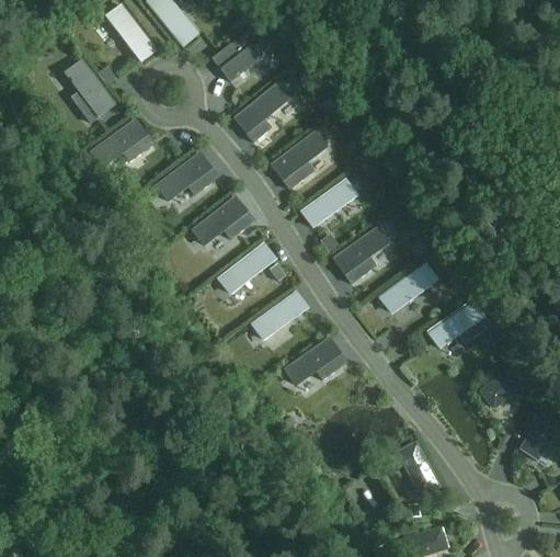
[(120,0),(103,12),(139,60),(156,48),(120,0)]
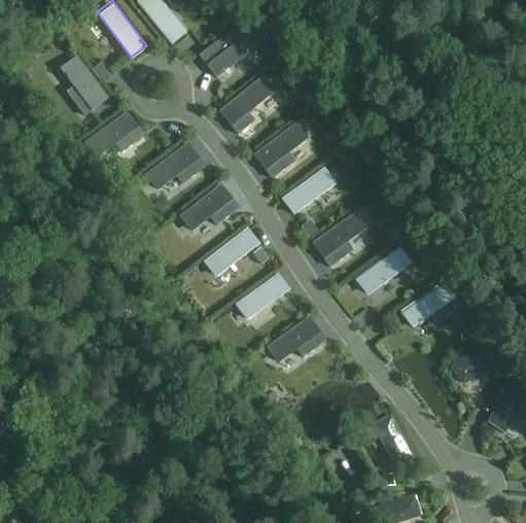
[(170,41),(185,29),(161,0),(135,0),(170,41)]
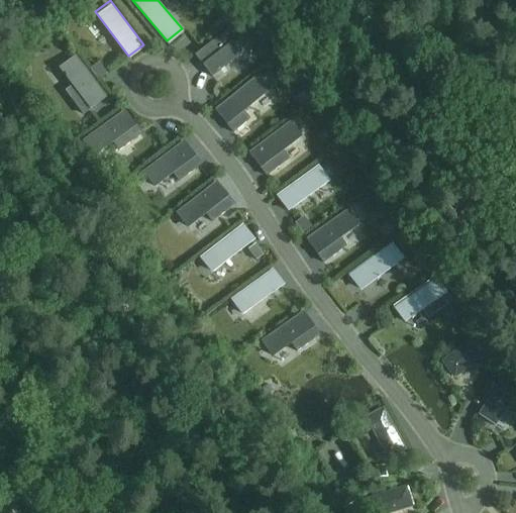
[(242,22),(199,53),(210,69),(253,37),(242,22)]
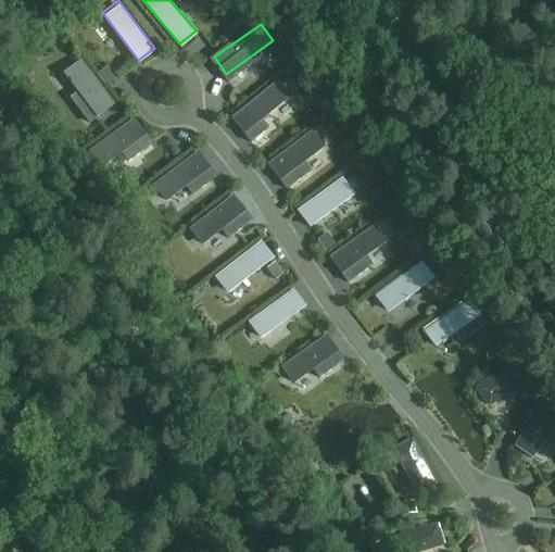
[(82,60),(60,78),(93,117),(108,107),(92,88),(100,82),(82,60)]
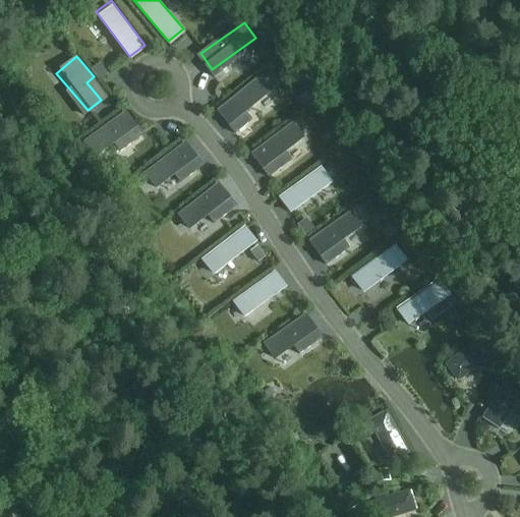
[(262,72),(218,108),(236,130),(252,117),(247,110),(275,88),(262,72)]
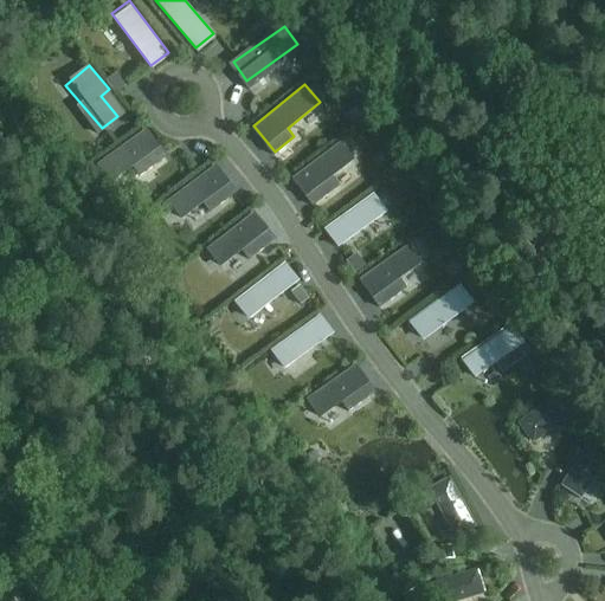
[(146,127),(98,162),(109,175),(156,139),(146,127)]
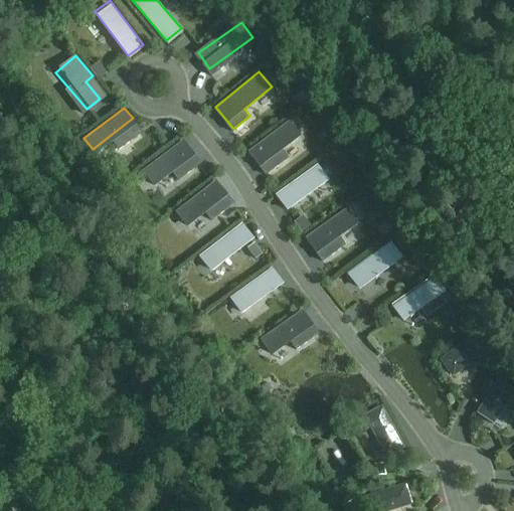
[(291,118),(249,150),(266,172),(290,156),(284,148),(303,134),(291,118)]
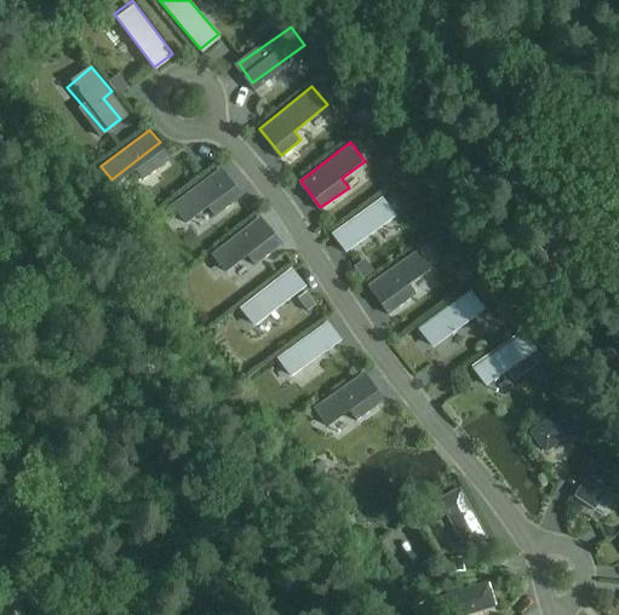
[(223,166),(172,203),(187,222),(210,206),(216,214),(244,193),(223,166)]
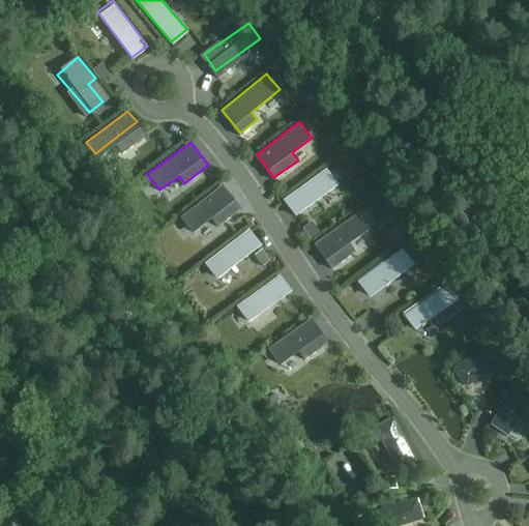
[(328,167),(284,198),(296,214),(340,184),(328,167)]
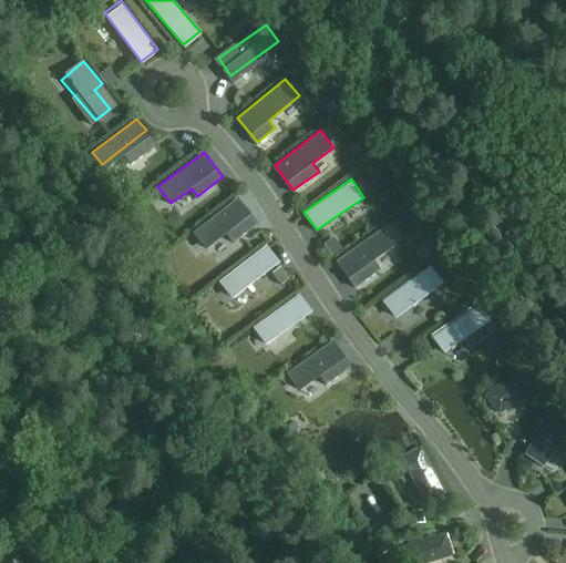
[(239,195),(194,231),(208,248),(227,234),(232,241),(258,221),(239,195)]
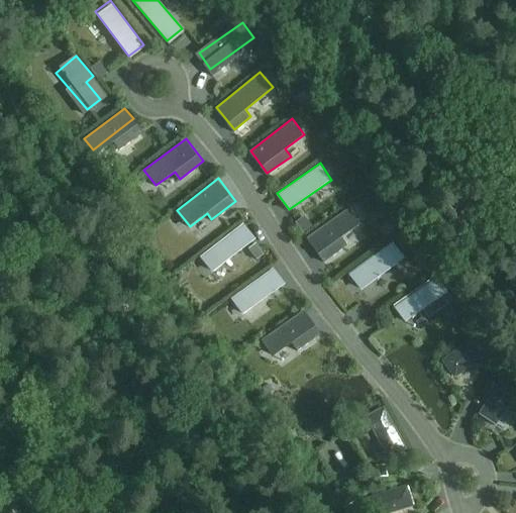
[(348,206),(308,236),(320,252),(360,221),(348,206)]
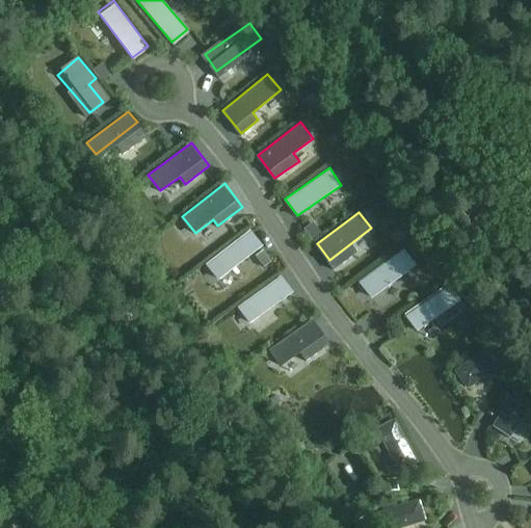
[(250,231),(210,263),(221,278),(262,245),(250,231)]
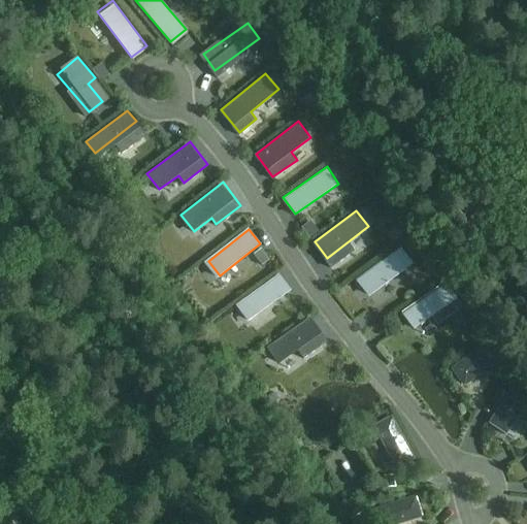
[(398,250),(357,281),(368,295),(409,265),(398,250)]
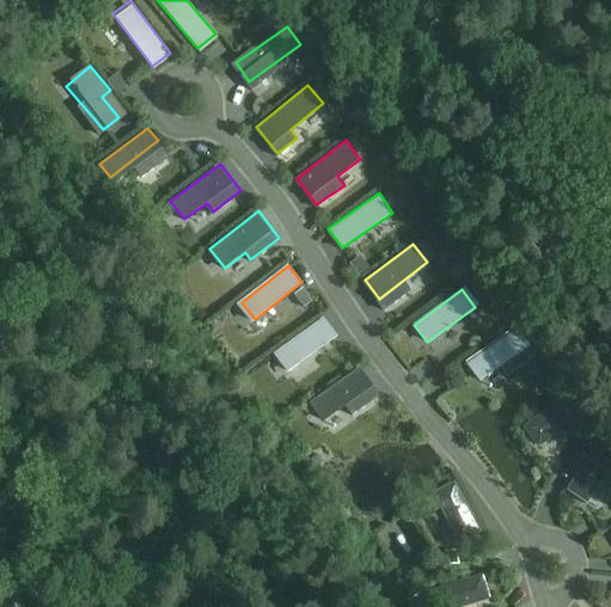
[(324,316),(274,351),(287,371),(338,335),(324,316)]
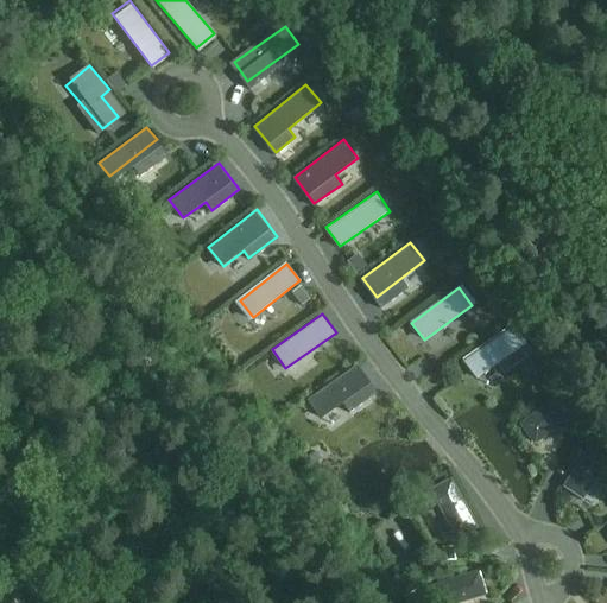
[(511,328),(463,361),(475,378),(495,363),(503,373),(529,354),(511,328)]
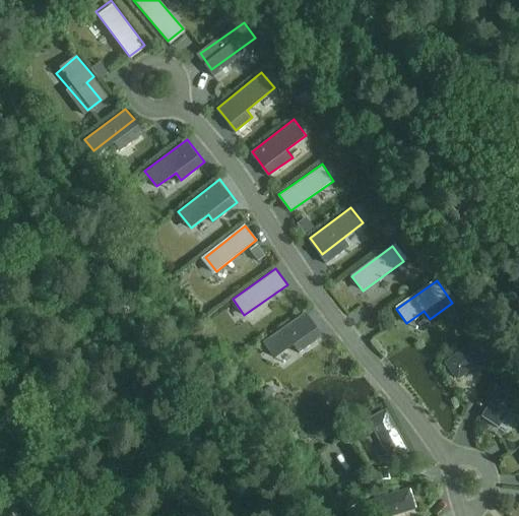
[(261,339),(270,353),(313,325),(304,311),(261,339)]
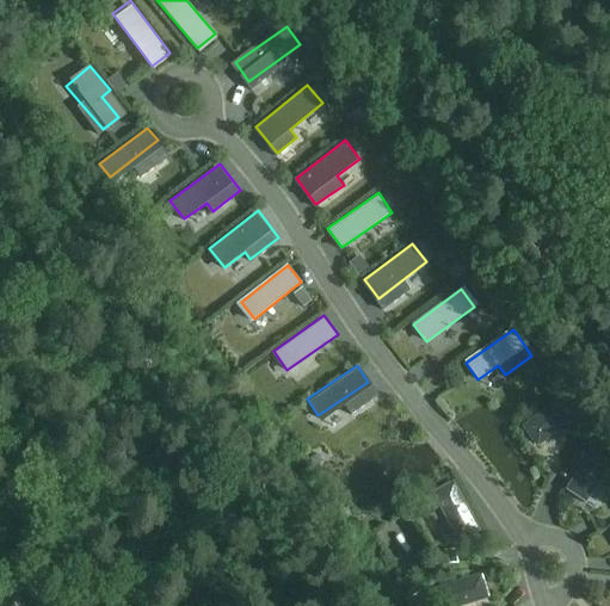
[(524,422),(534,436),(535,437),(537,439),(580,407),(567,390),(531,416),(529,416),(524,420),(524,422)]
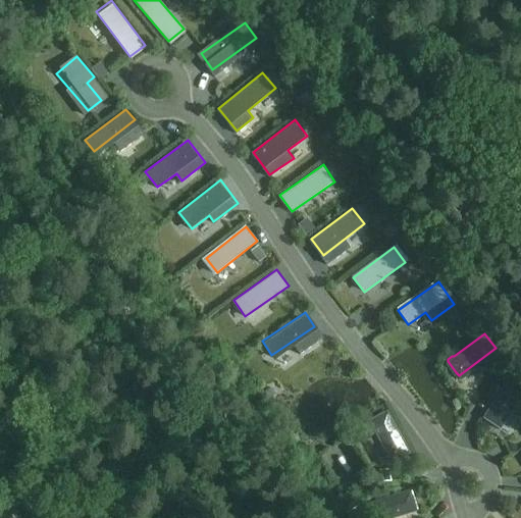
[(495,361),(502,370),(510,364),(503,355),(495,361)]
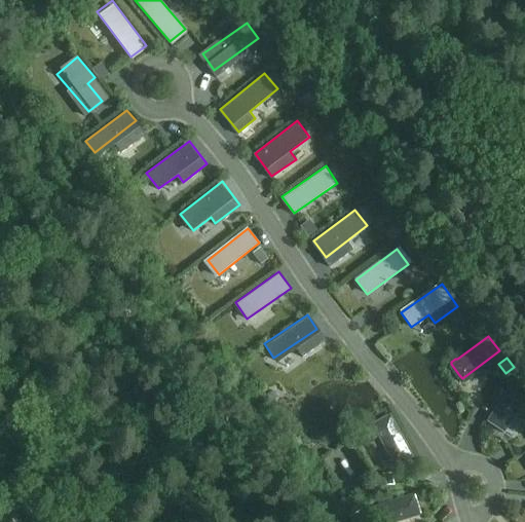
[(524,395),(524,385),(514,378),(489,417),(491,418),(491,420),(503,427),(505,427),(508,423),(508,421),(524,395)]
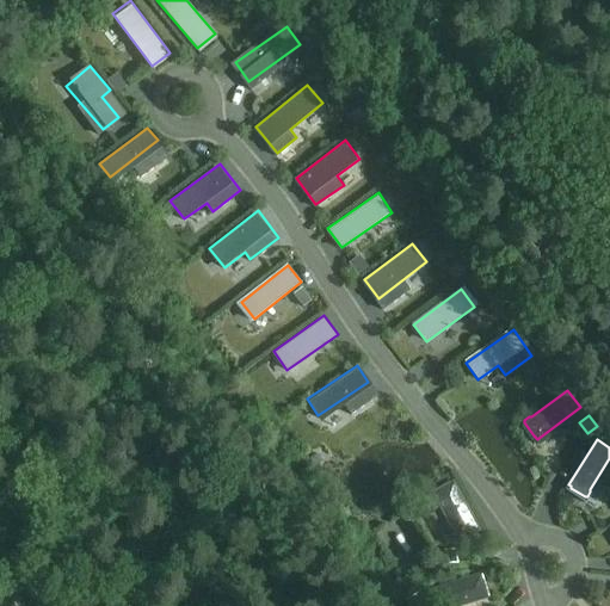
[(439,495),(460,535),(479,525),(454,478),(451,480),(449,478),(435,487),(433,489),(437,494),(439,495)]
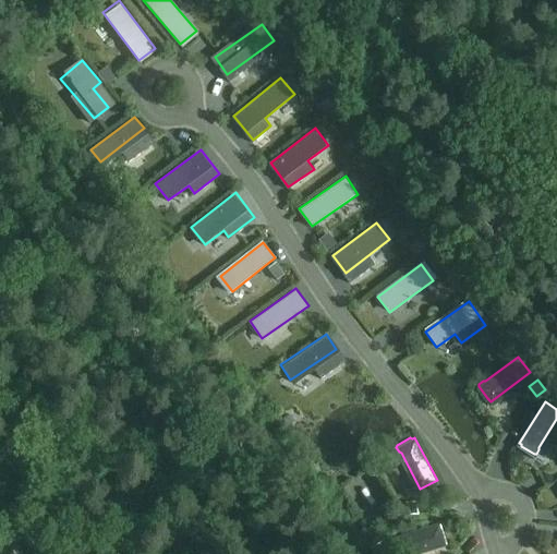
[(404,501),(404,513),(415,513),(414,500),(404,501)]
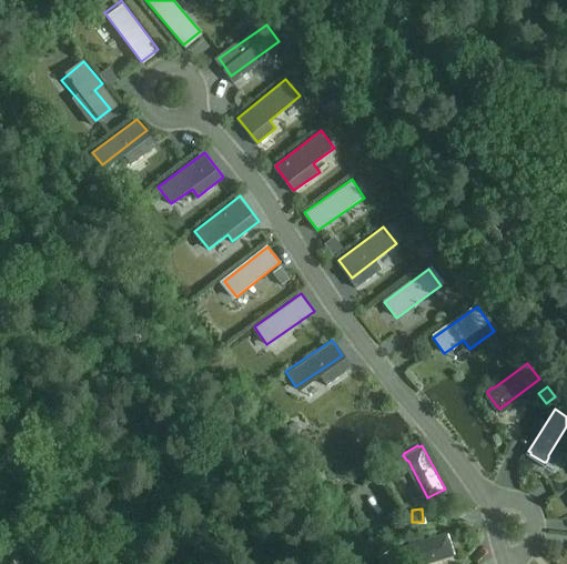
[(447,531),(400,545),(405,563),(408,563),(439,554),(447,554),(453,552),(454,550),(449,535),(449,534),(447,531)]
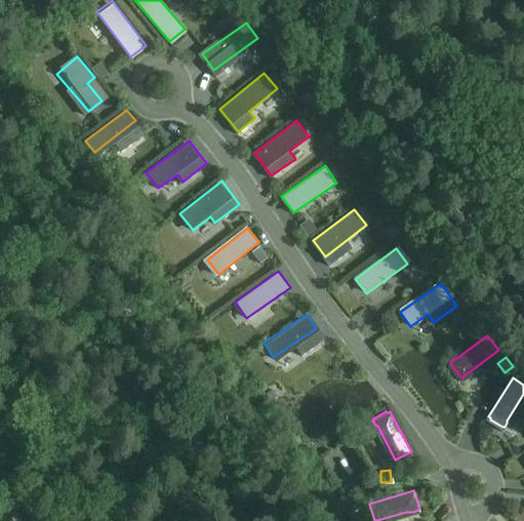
[(353,520),(355,520),(362,517),(357,507),(348,512),(353,520)]
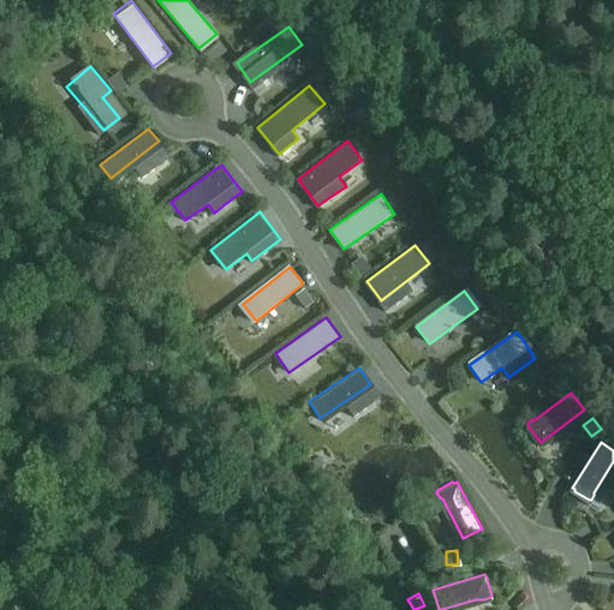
All buildings are outlined.
